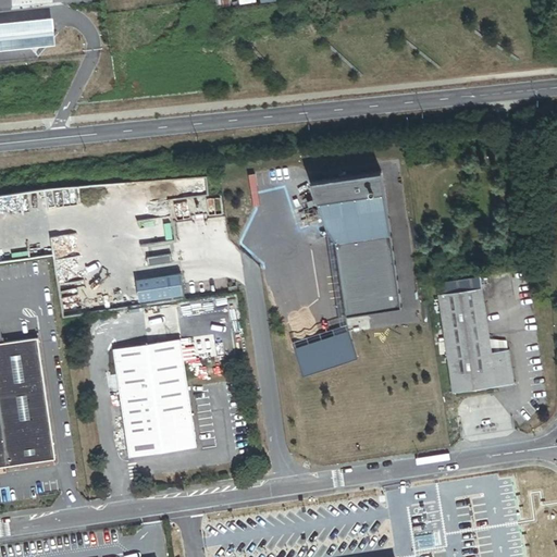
[(53,20),(0,24),(0,48),(56,42),(53,20)]
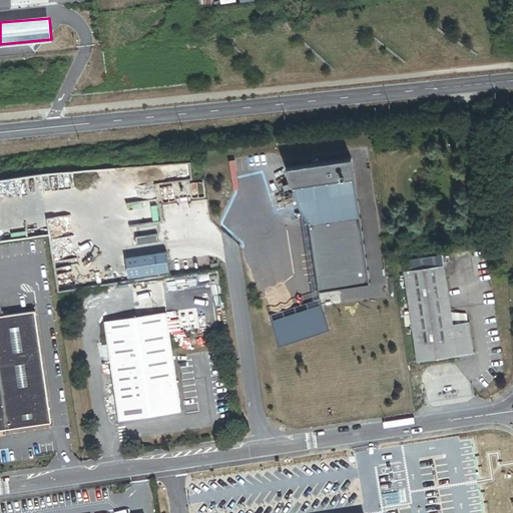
[(354,156),(291,164),(310,222),(320,291),(374,286),(361,216),(354,156)]
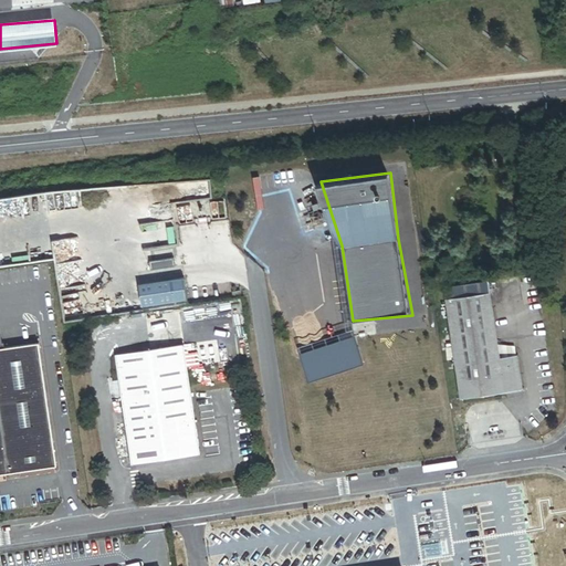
[(173,259),(149,262),(150,270),(176,265),(173,259)]
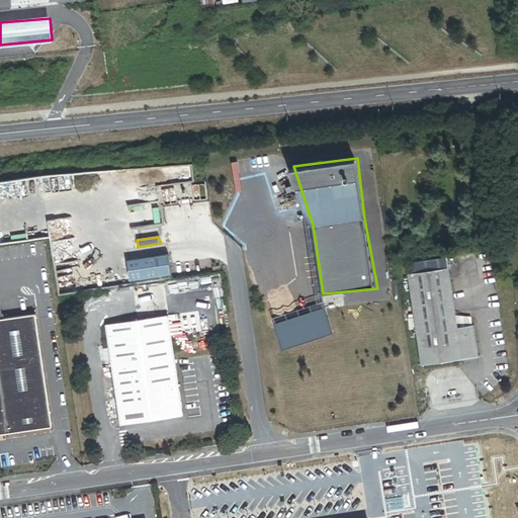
[(172,255),(127,261),(131,281),(175,275),(172,255)]
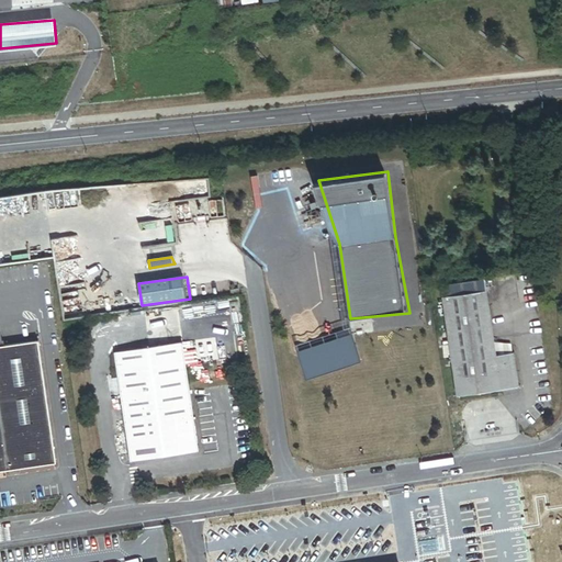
[(486,291),(444,298),(458,396),(519,388),(514,353),(496,357),(486,291)]
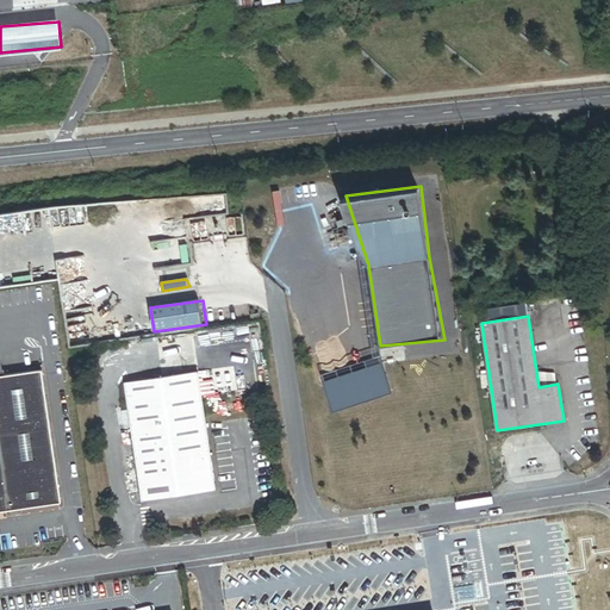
[(394,390),(384,361),(323,381),(334,411),(394,390)]
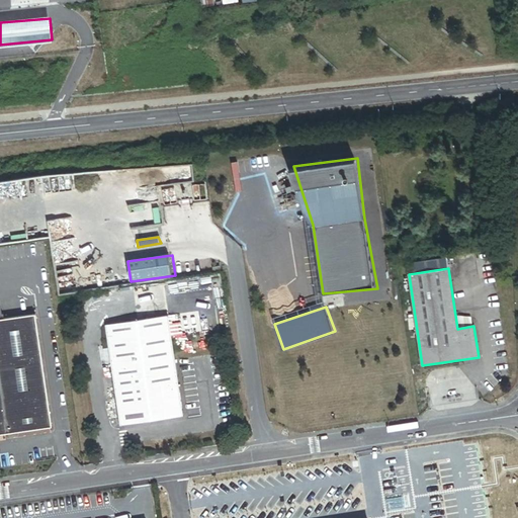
[(0,319),(0,433),(52,427),(35,314),(4,319),(0,319)]
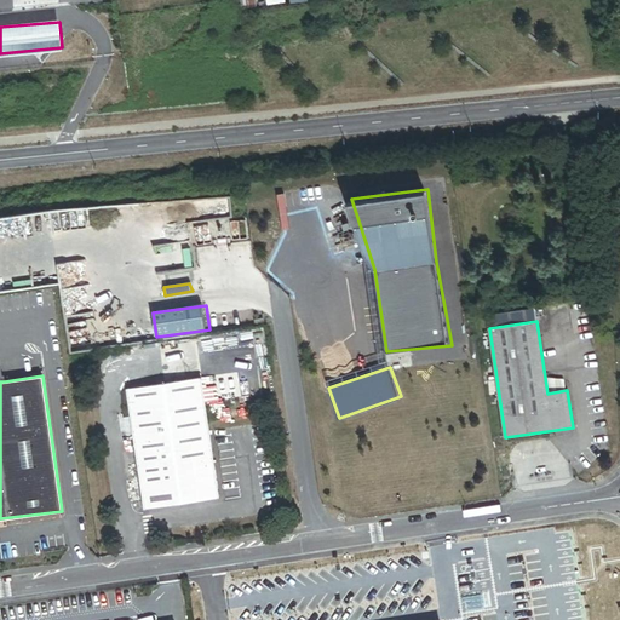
[(201,378),(126,389),(144,510),(219,498),(201,378)]
